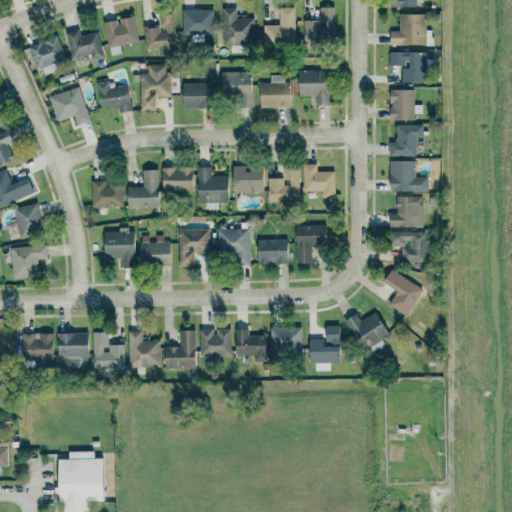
[(263,25),(264,45),(295,45),(294,7),(279,8),(279,25),(263,25)]
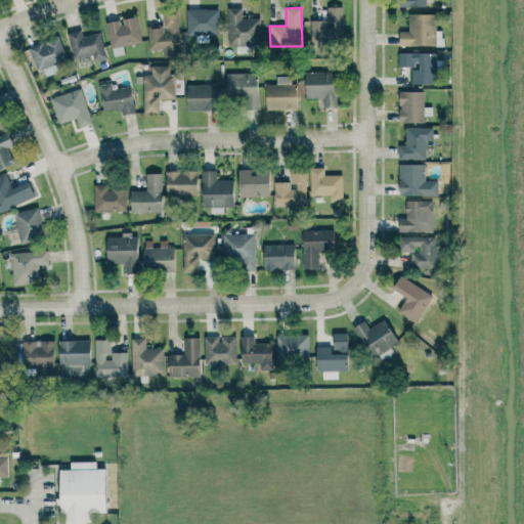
[(342,7),(326,7),(326,20),(311,20),(311,45),(343,44),(342,7)]
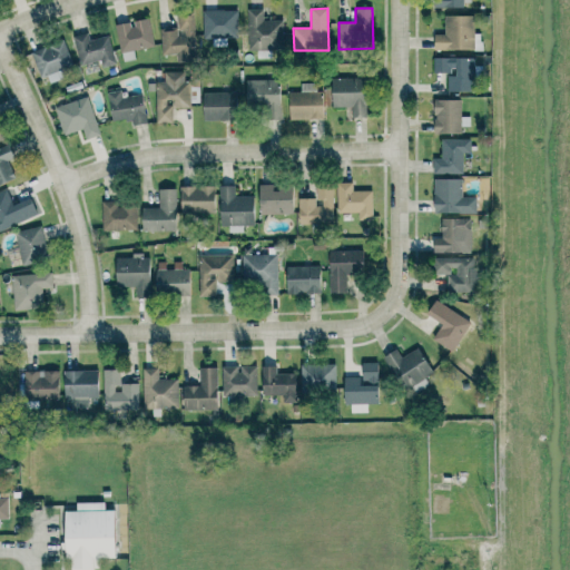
[(264,9),(247,9),(248,51),(284,50),(283,20),(264,21),(264,9)]
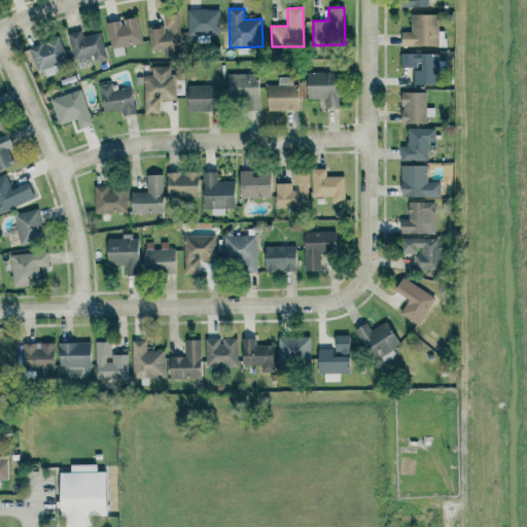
[(187,10),(188,36),(219,35),(219,9),(187,10)]
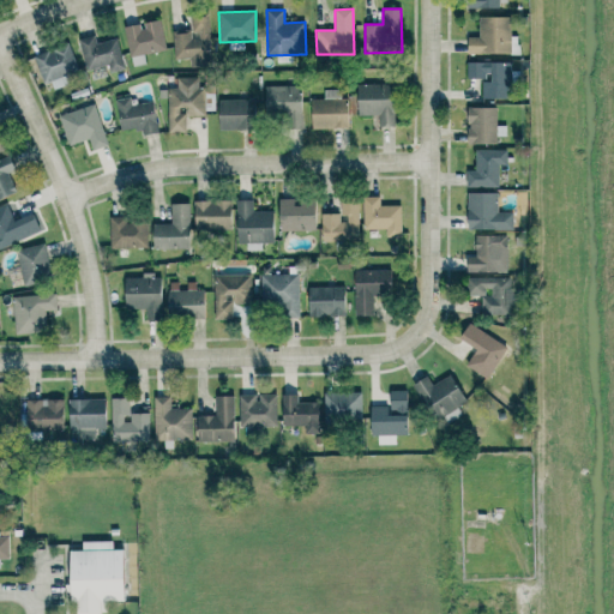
[(173,31),(174,60),(190,59),(191,68),(211,67),(209,12),(191,13),(191,30),(173,31)]
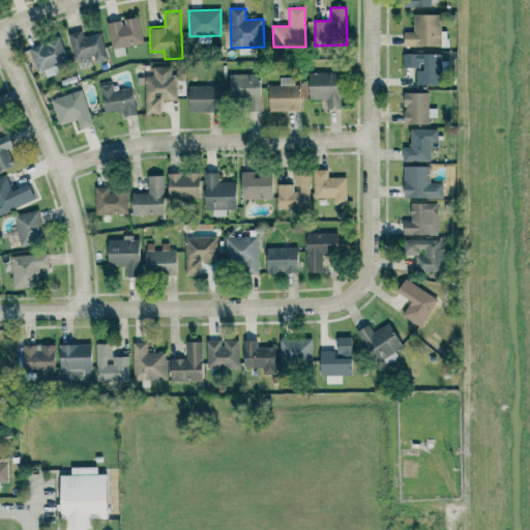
[(404,47),(442,47),(441,15),(413,15),(414,32),(404,32),(404,47)]
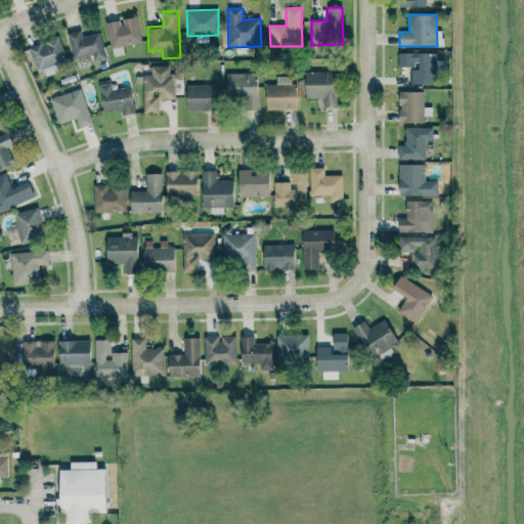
[(121,20),(106,23),(110,48),(141,44),(138,17),(121,19),(121,20)]
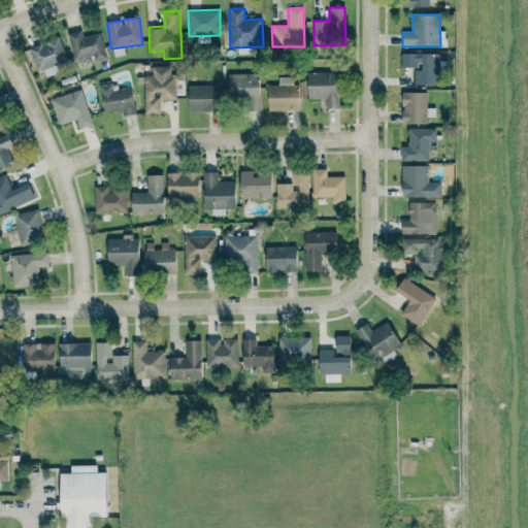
[(93,56),(95,63),(107,59),(100,33),(83,37),(80,30),(67,33),(74,61),(93,56)]
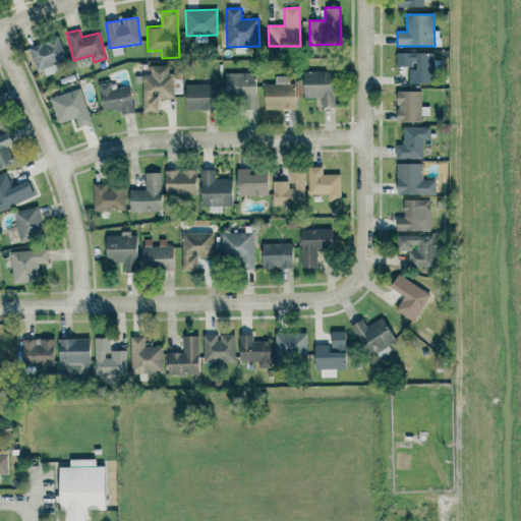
[(41,77),(58,71),(56,64),(67,60),(58,36),(30,47),(41,77)]
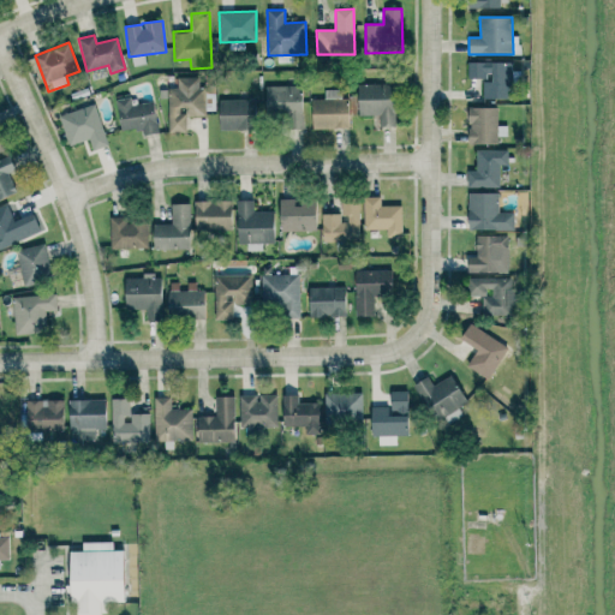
[(512,63),(469,63),(467,77),(491,78),(491,82),(483,82),(483,99),(512,99),(512,63)]
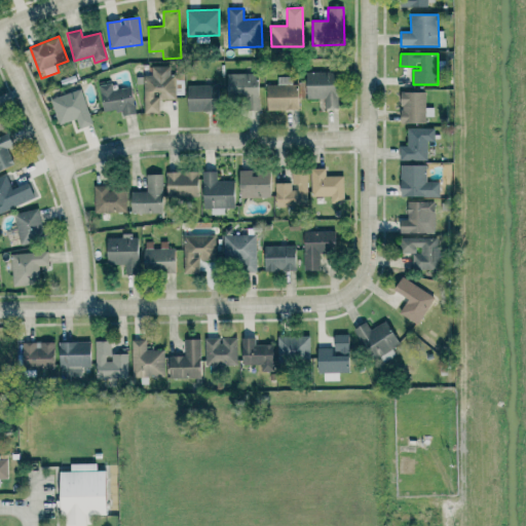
[(170,66),(151,67),(152,75),(144,75),(144,113),(159,113),(159,100),(176,100),(176,74),(171,74),(170,66)]
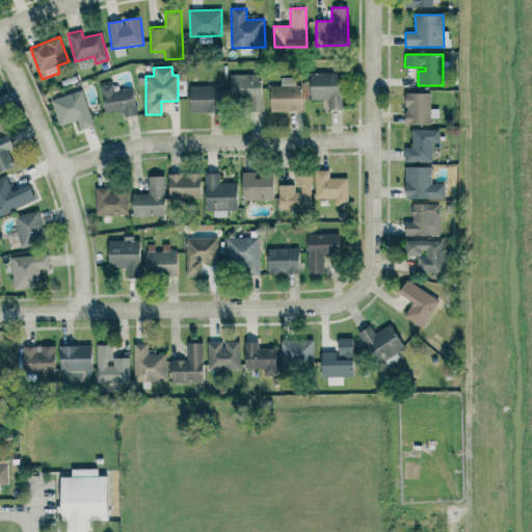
[(310,73),(311,101),(328,100),(328,110),(342,109),(341,73),(310,73)]
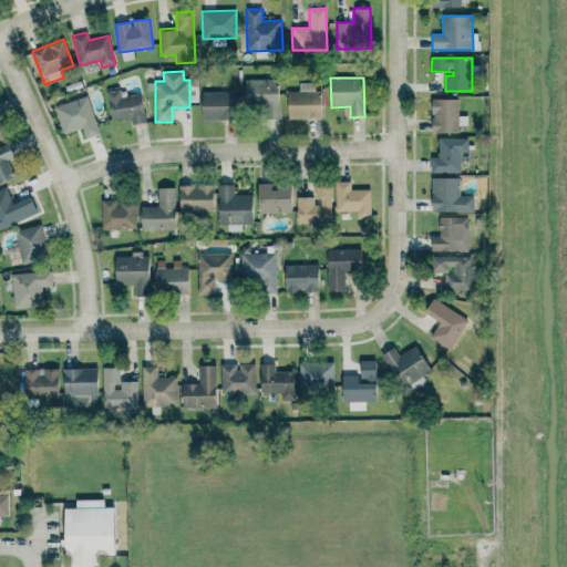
[(278,79),(245,80),(245,106),(266,106),(267,120),(279,119),(278,79)]
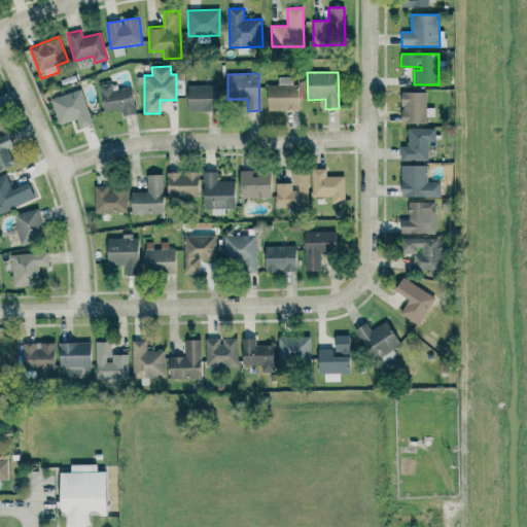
[(268,110),(300,110),(299,84),(292,84),(292,77),(278,77),(278,84),(268,85),(268,110)]
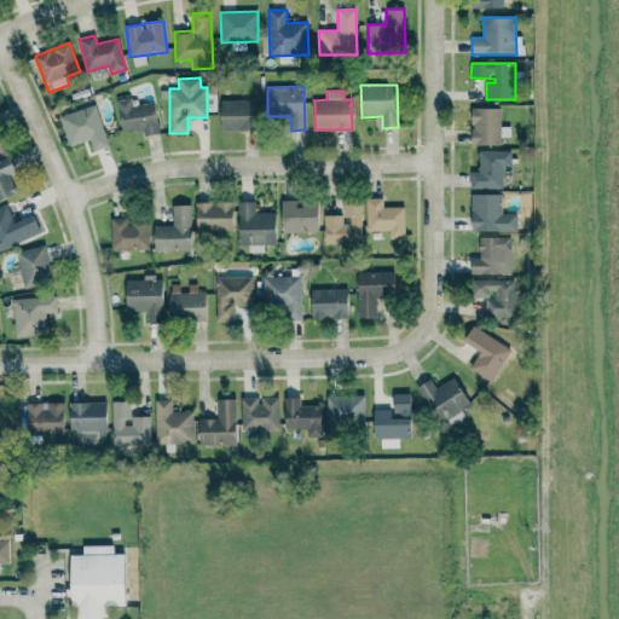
[(161,133),(154,102),(133,106),(131,98),(116,100),(122,132),(140,128),(143,138),(161,133)]
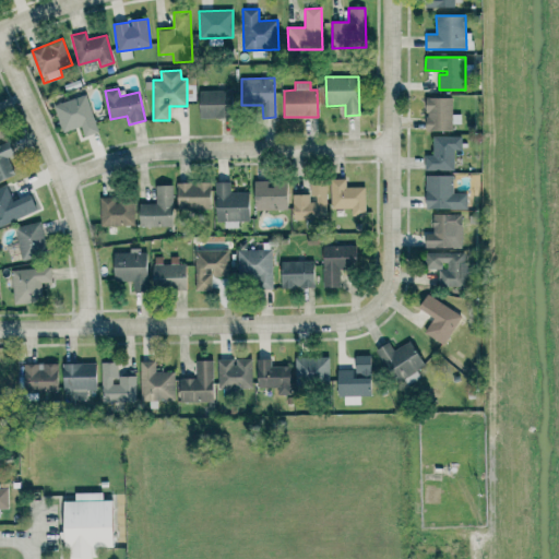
[(200,119),(234,118),(233,90),(199,91),(200,119)]
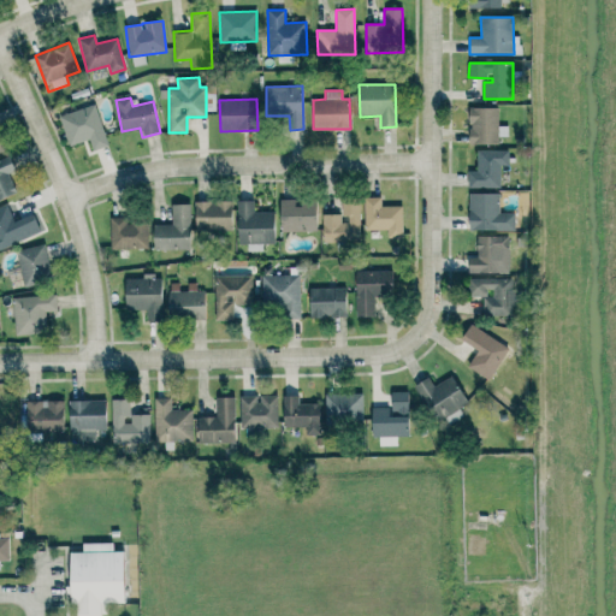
[(95,105),(59,117),(69,147),(90,140),(93,150),(108,146),(95,105)]
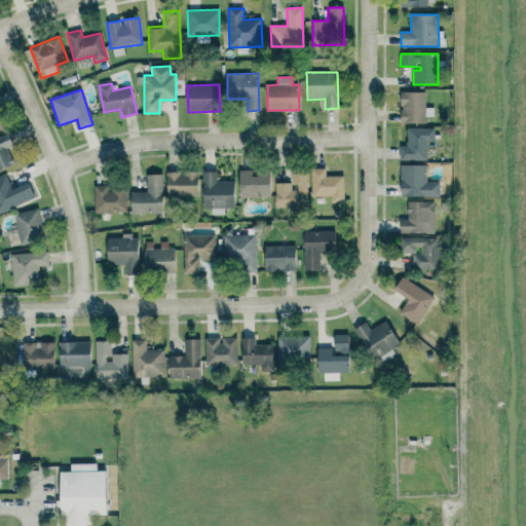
[(425,123),(425,116),(434,116),(434,108),(425,108),(425,92),(401,92),(401,123),(425,123)]
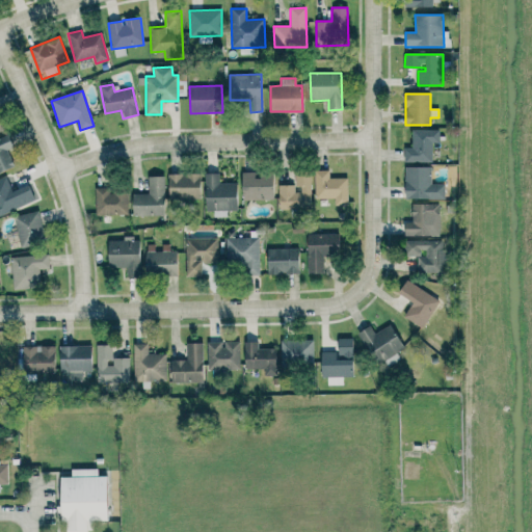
[(432,162),(432,142),(439,142),(440,130),(413,130),(413,148),(404,148),(404,162),(432,162)]
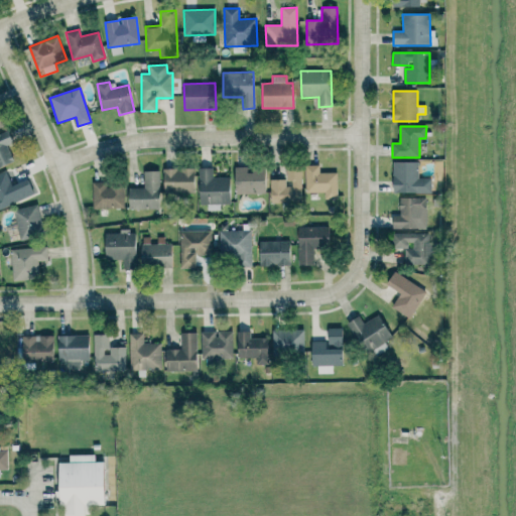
[(0,133),(0,167),(14,162),(8,147),(13,144),(8,130),(0,133)]
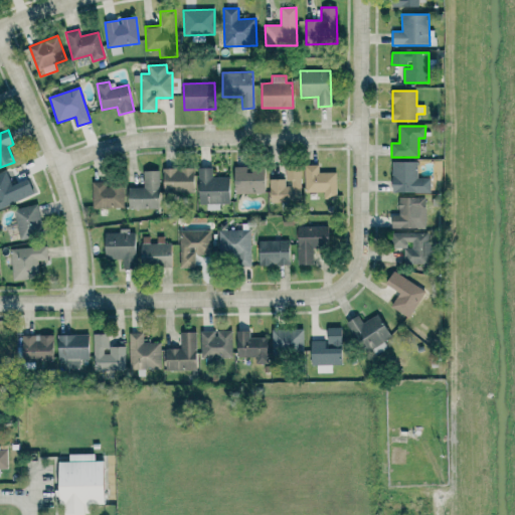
[(430,193),(431,178),(417,178),(417,162),(392,161),(391,192),(430,193)]
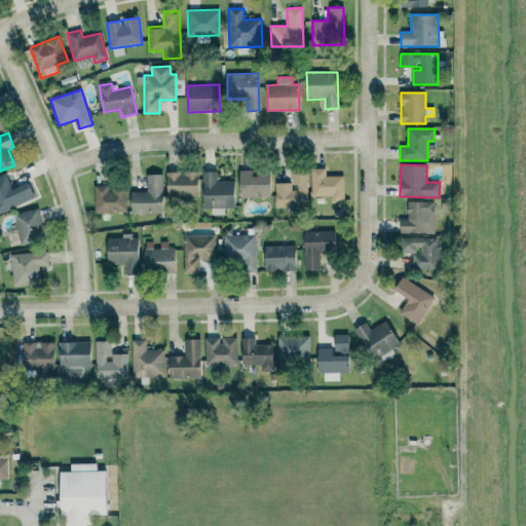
[(276,208),(294,207),(293,199),(308,198),(307,168),(292,170),(292,183),(275,183),(276,208)]
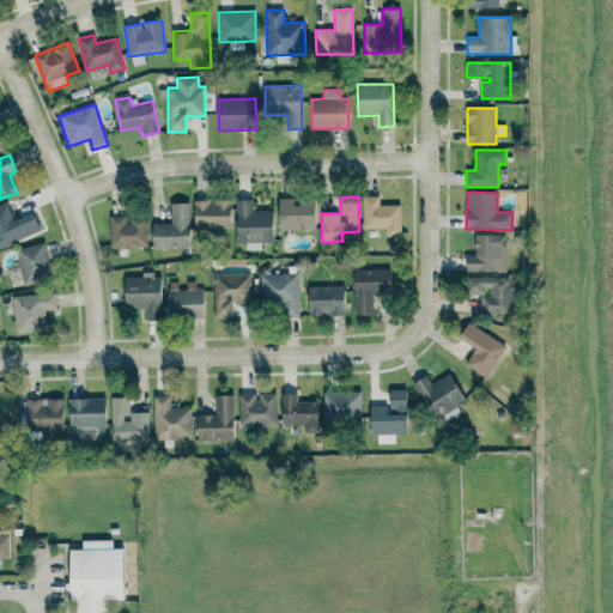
[(400,237),(400,205),(380,205),(380,196),(363,196),(363,229),(384,229),(384,237),(400,237)]
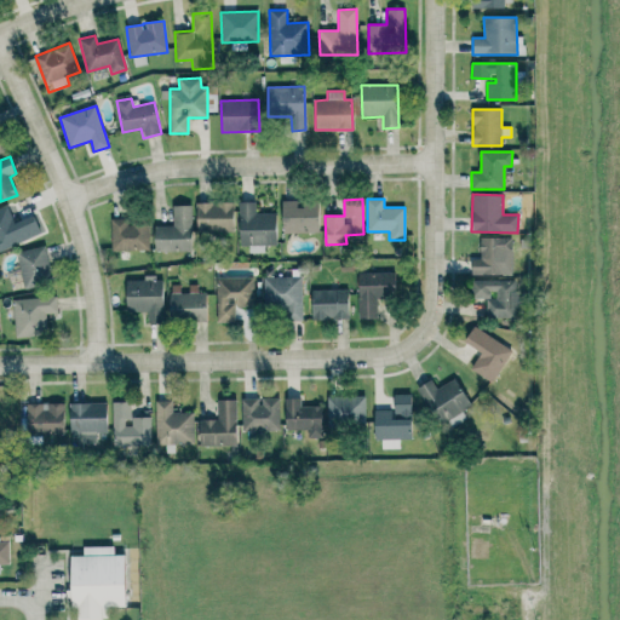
[(283,234),(319,233),(317,204),(297,205),(297,200),(281,201),(283,234)]
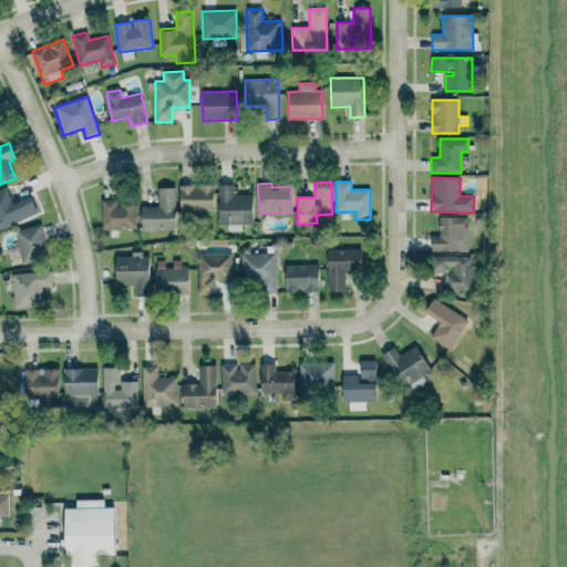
[(214,185),(179,186),(181,213),(214,212),(214,185)]
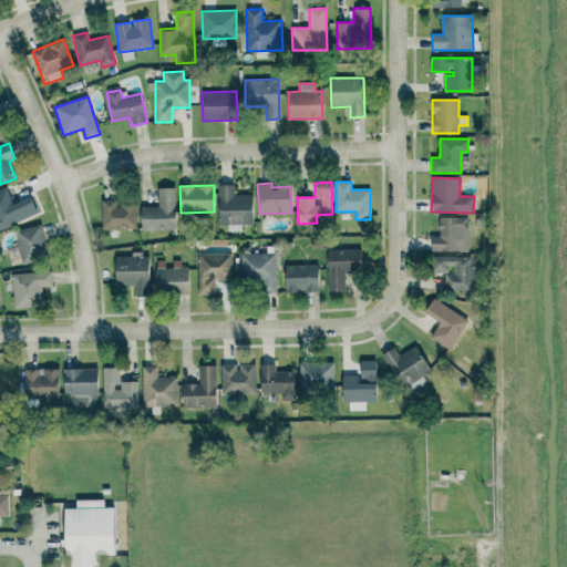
[(251,195),(234,196),(234,185),(218,185),(219,225),(227,225),(228,232),(241,230),(241,224),(253,224),(251,195)]
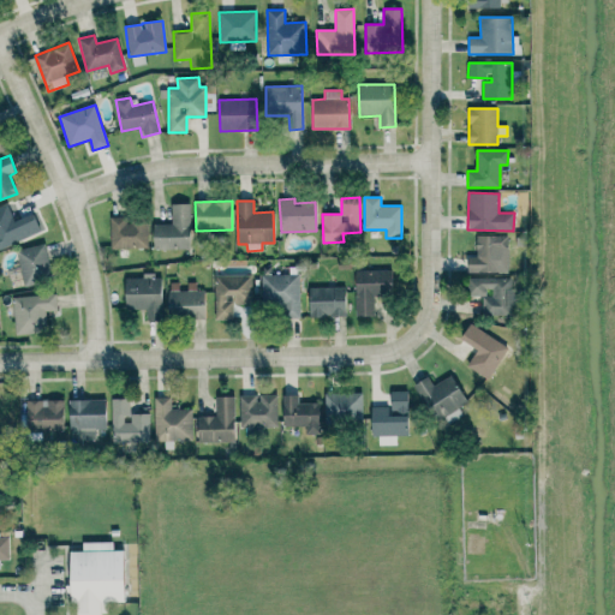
[(191,249),(190,203),(171,204),(172,224),(154,225),(154,250),(191,249)]
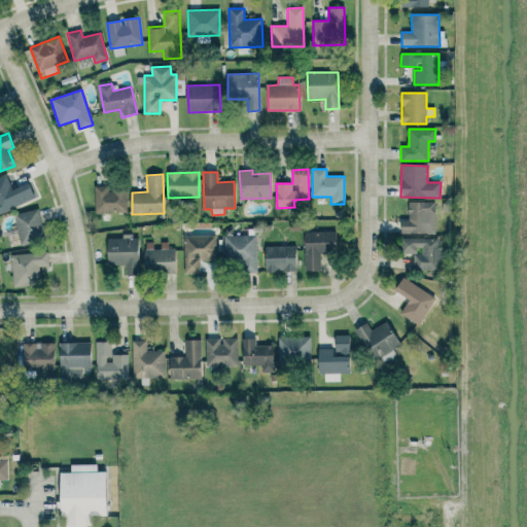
[(0,213),(35,200),(29,183),(12,189),(6,175),(0,177),(0,213)]
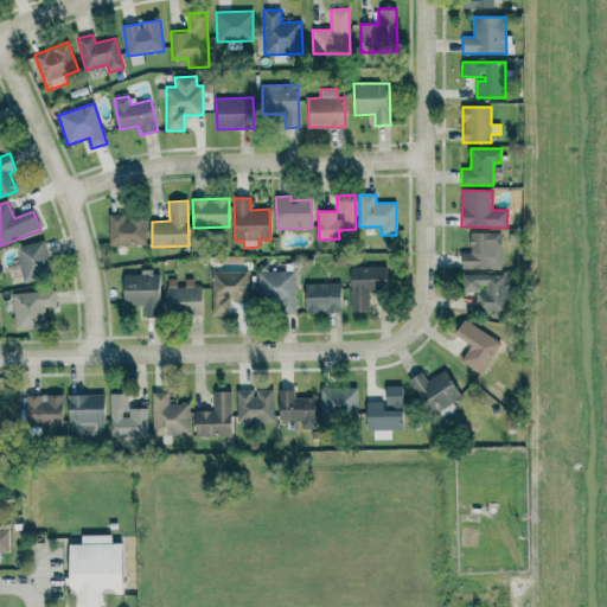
[(110,247),(147,244),(146,215),(109,216),(110,247)]
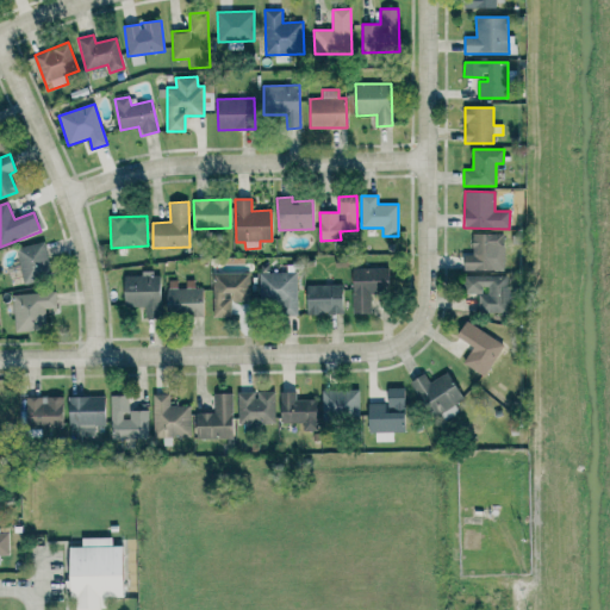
[(472,234),(473,255),(464,255),(465,271),(496,271),(495,249),(504,249),(504,234),(472,234)]
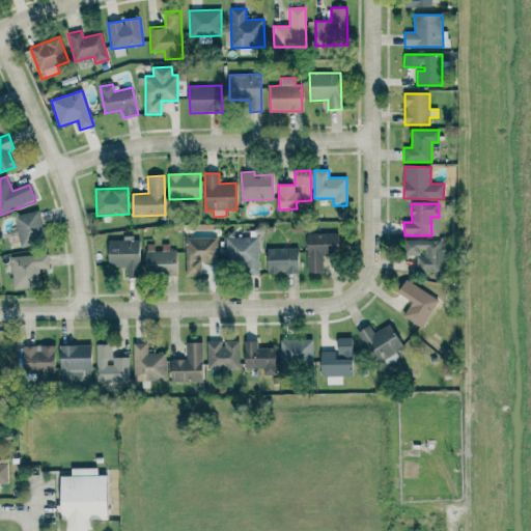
[(19,247),(45,244),(39,212),(15,215),(19,247)]
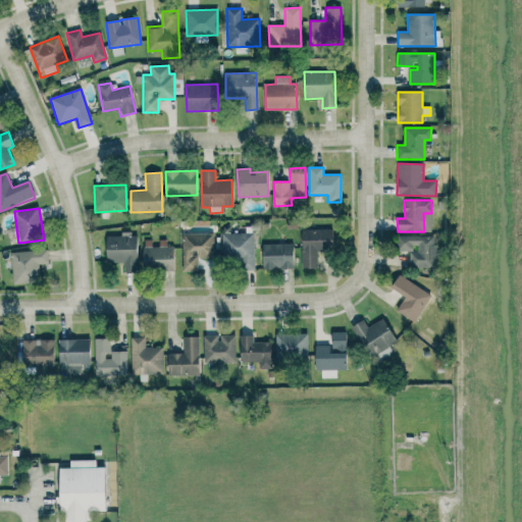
[(254,232),(246,232),(246,226),(235,226),(235,233),(221,233),(222,261),(242,261),(242,270),(255,269),(254,232)]
